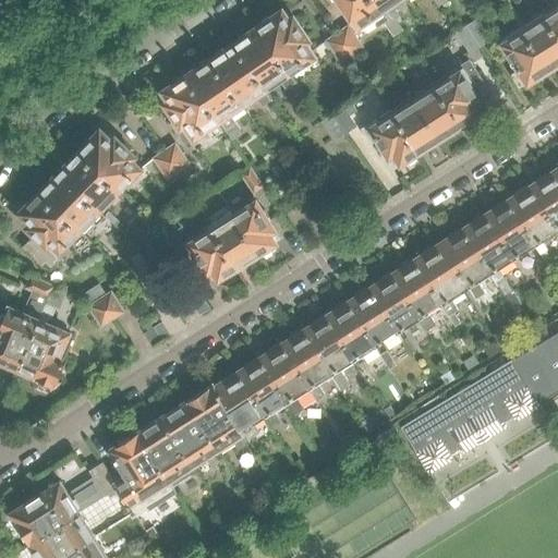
[(381,10),(375,0),(332,0),(335,2),(338,0),(341,0),(359,24),(370,17),(378,27),(384,24),(392,37),(399,34),(381,10)]
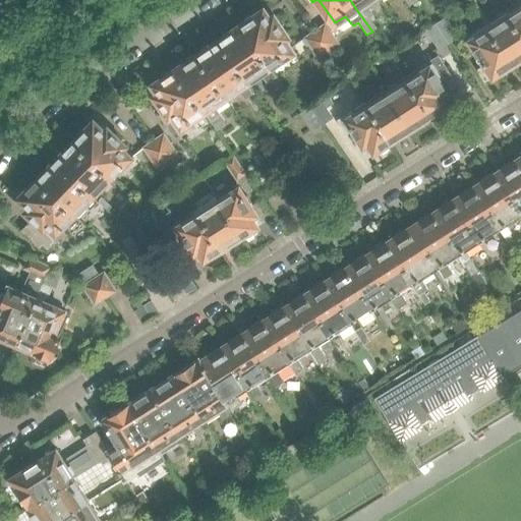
[(368,0),(350,0),(356,9),(372,32),(377,29),(367,14),(370,12),(365,3),(368,0)]
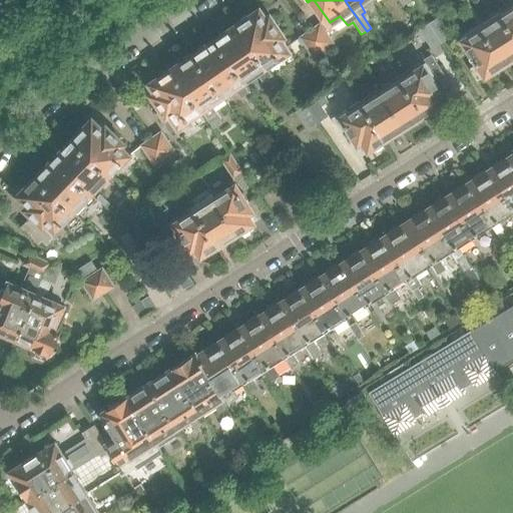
[(512,4),(502,11),(512,28),(512,4)]
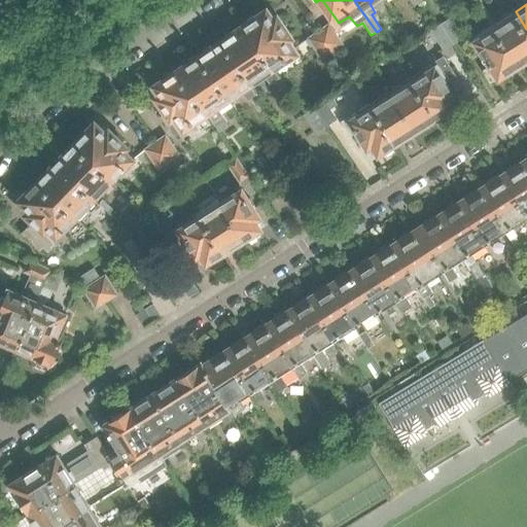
[(295,51),(286,37),(288,34),(277,18),(273,20),(267,10),(256,18),(252,16),(248,20),(246,25),(244,26),(272,68),(295,51)]
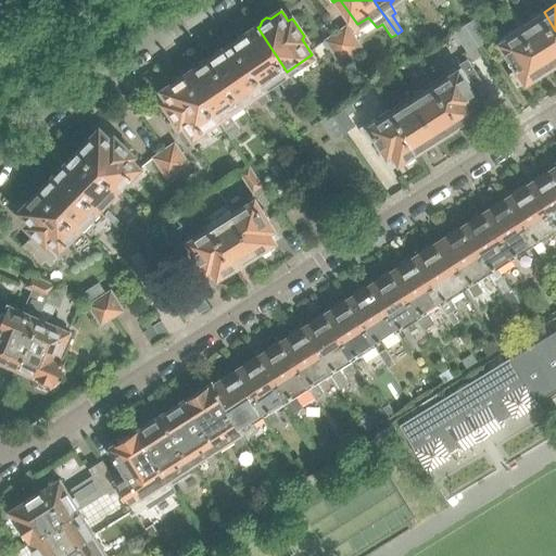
[(555,30),(544,12),(522,26),(548,67),(551,66),(554,67),(555,66),(555,30)]
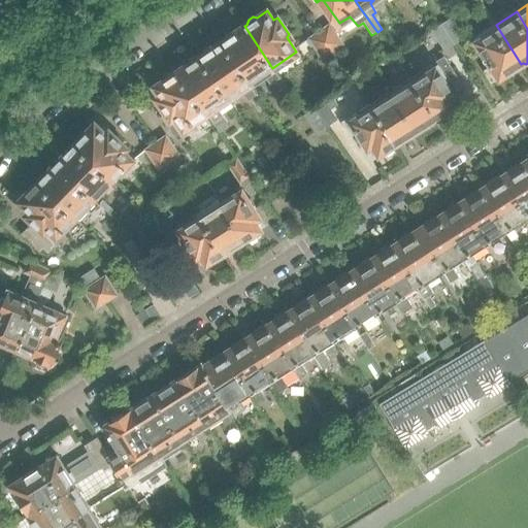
[(343,45),(330,25),(320,31),(336,56),(345,48),(343,45)]
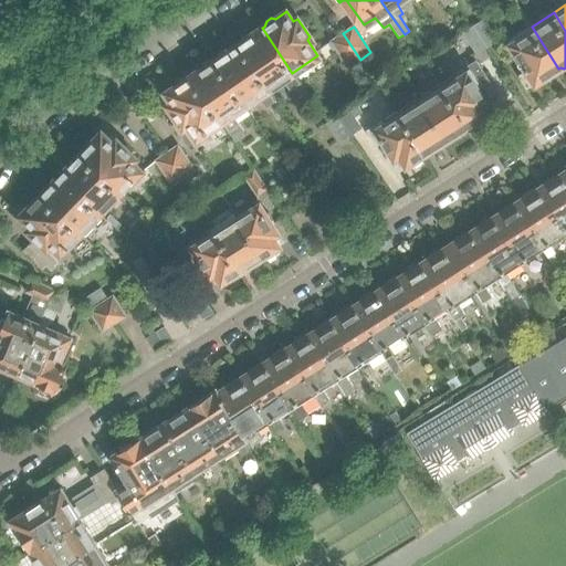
[(558,69),(532,27),(509,41),(526,70),(519,75),(527,88),(535,83),(535,84),(538,82),(542,83),(549,79),(551,74),(558,69)]
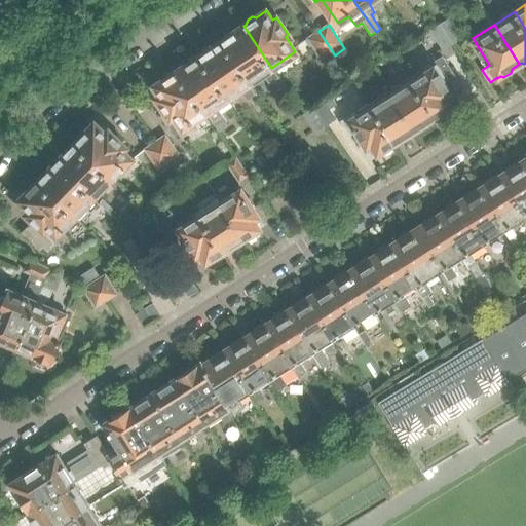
[(271,68),(243,26),(234,33),(229,32),(225,35),(223,40),(221,41),(250,82),(263,74),(270,84),(279,78),(271,68)]
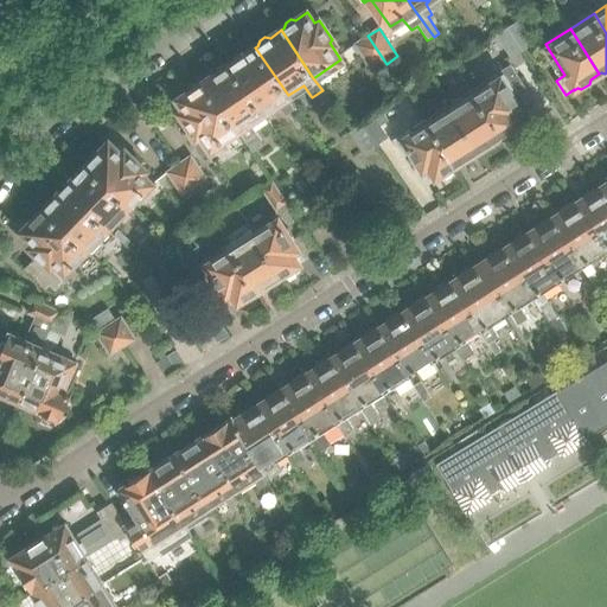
[(387,64),(368,36),(356,44),(372,68),(374,68),(376,71),(387,64)]
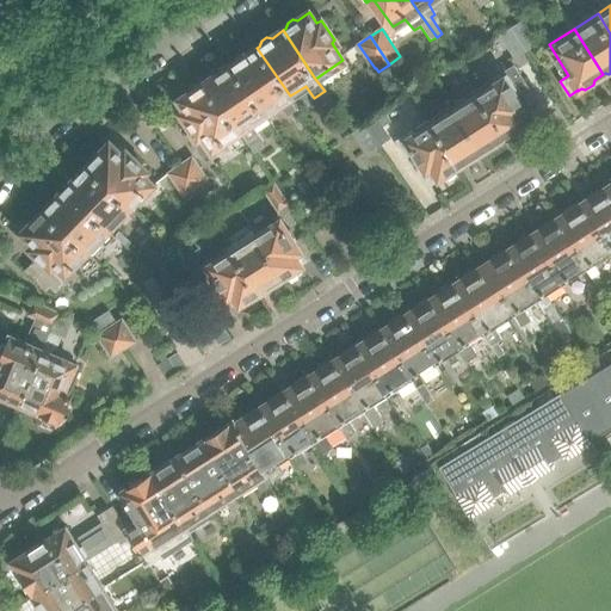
[(290,96),(257,48),(247,55),(241,55),(235,59),(234,63),(232,66),(264,113),(290,96)]
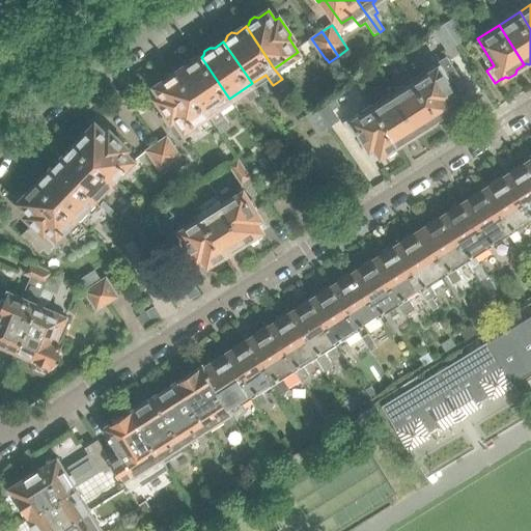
[(229,99),(201,57),(199,58),(195,57),(190,60),(189,65),(179,72),(207,113),(221,133),(228,128),(228,123),(218,107),(229,99)]
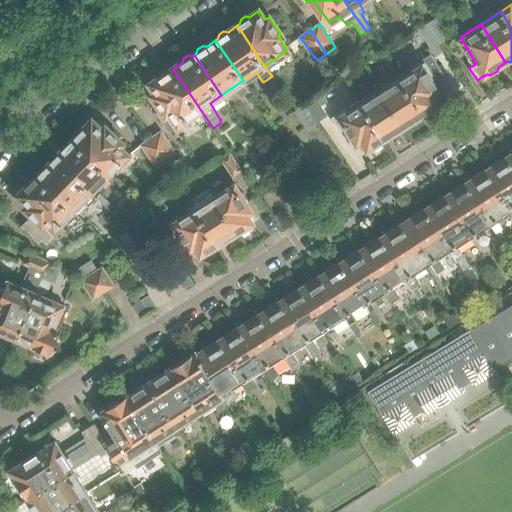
[(439,87),(434,79),(442,74),(431,56),(400,76),(425,114),(426,113),(430,113),(437,109),(437,106),(440,104),(437,99),(442,96),(437,88),(439,87)]
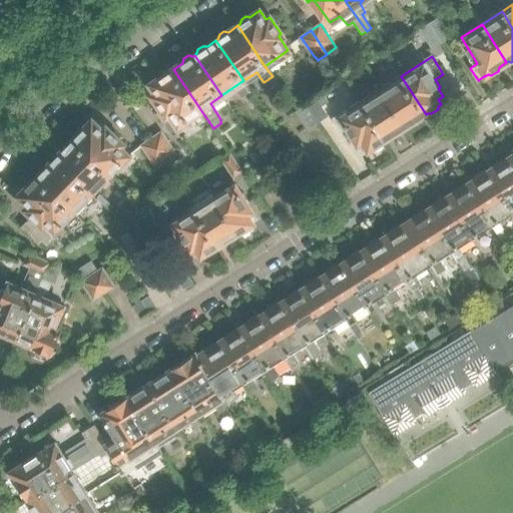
[(200,109),(173,69),(171,70),(166,70),(162,73),(161,77),(151,84),(157,93),(153,95),(167,115),(171,112),(179,123),(200,109)]
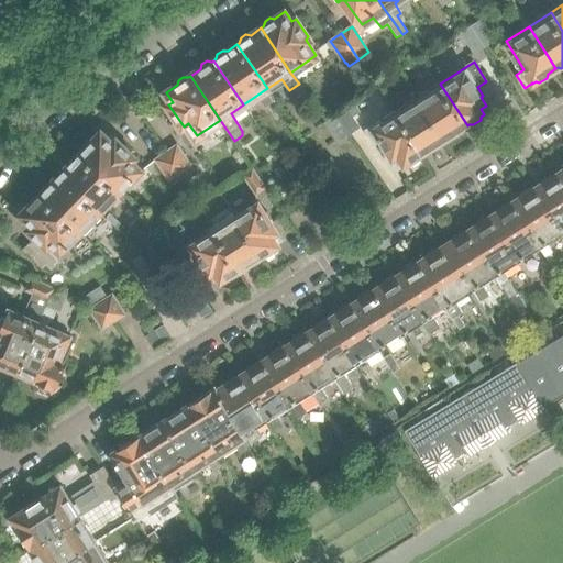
[(467,125),(440,84),(418,97),(444,140),(446,139),(450,139),(457,134),(459,131),(467,125)]
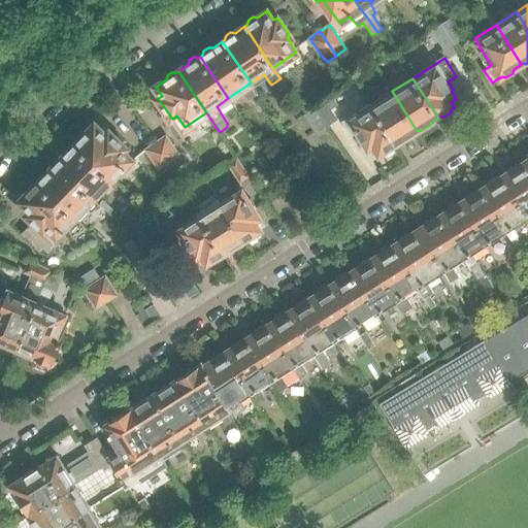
[(417,131),(392,91),(371,105),(396,144),(403,139),(406,140),(414,135),(415,132),(417,131)]
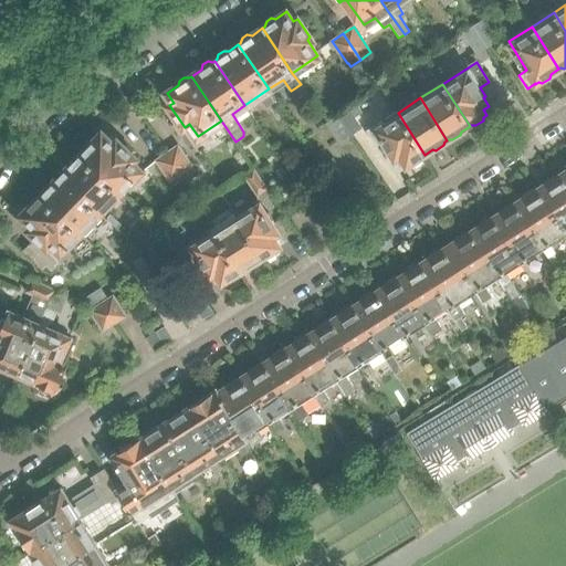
[(362,113),(357,105),(352,108),(356,116),(362,113)]
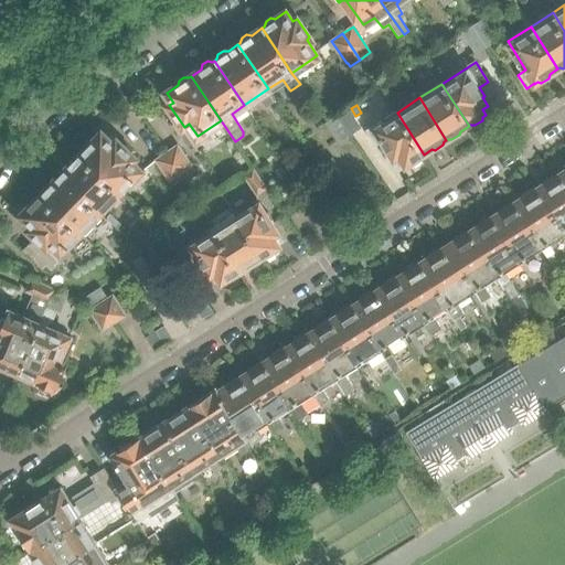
[(362,128),(348,107),(337,115),(351,136),(362,128)]
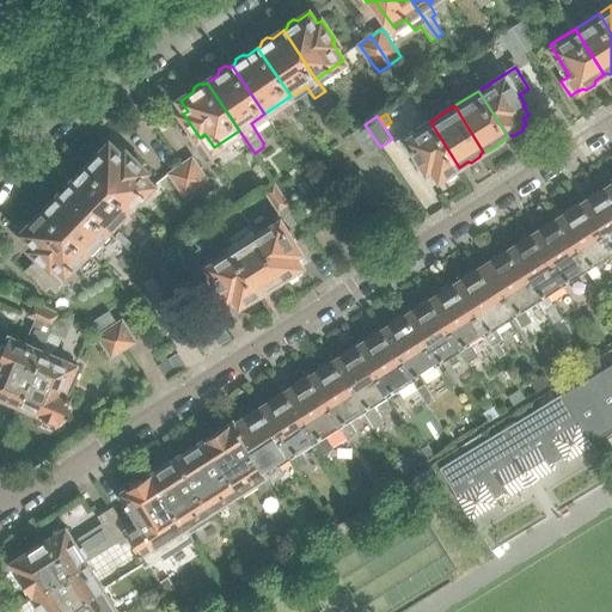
[(459,167),(430,122),(405,138),(415,151),(411,152),(422,169),(424,167),(430,176),(435,173),(440,179),(444,177),(447,178),(456,172),(457,169),(459,167)]
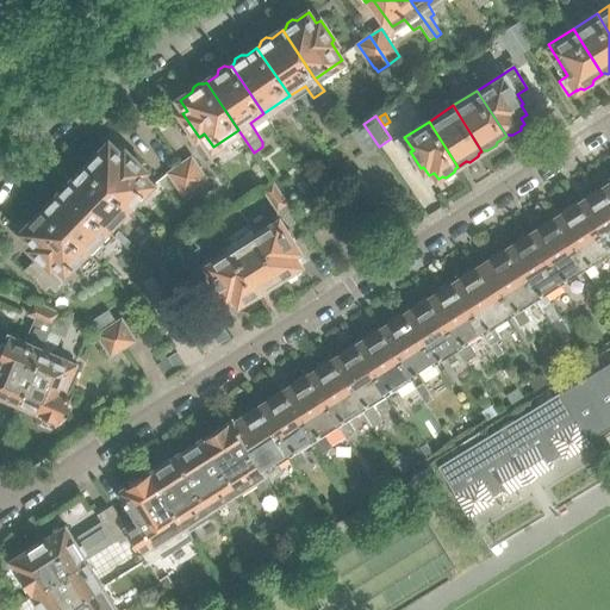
[(157,186),(145,174),(147,172),(126,151),(122,155),(110,143),(100,154),(97,153),(89,160),(91,163),(88,166),(132,207),(134,209),(157,186)]
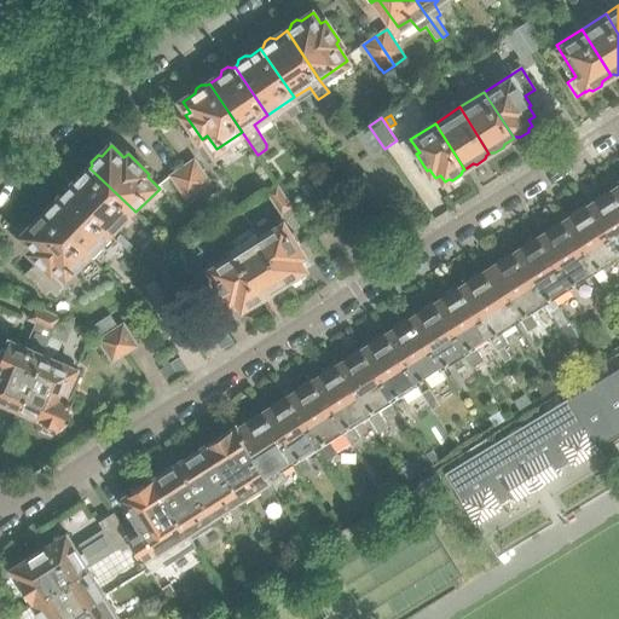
[(212,184),(196,161),(195,158),(183,167),(201,196),(214,189),(210,184),(212,184)]
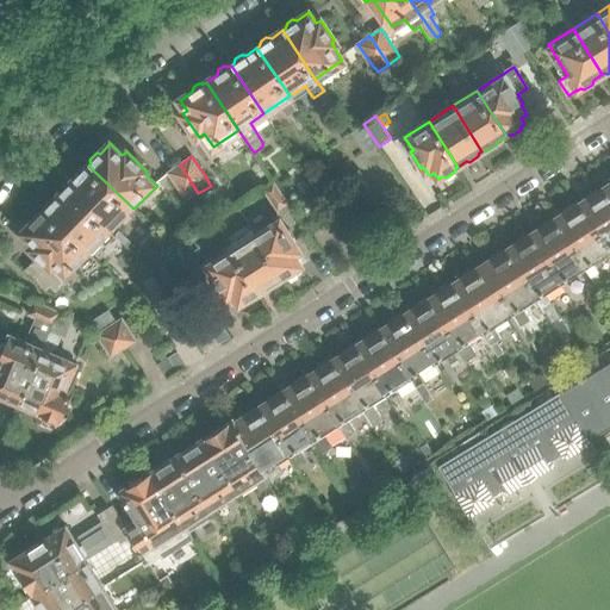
[(198,193),(180,165),(168,173),(185,197),(186,195),(188,199),(198,193)]
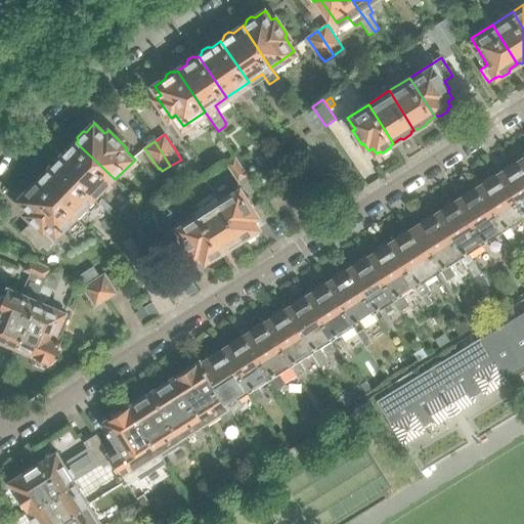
[(114,178),(76,142),(75,144),(71,143),(66,149),(67,153),(57,162),(95,198),(114,178)]
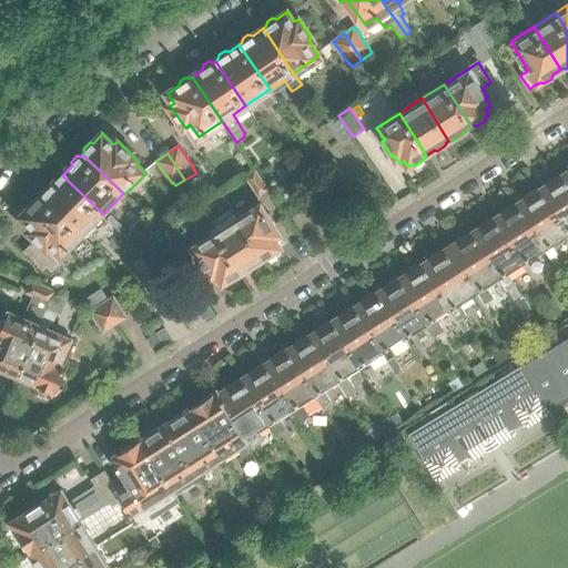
[(348,181),(334,159),(323,166),(337,188),(348,181)]
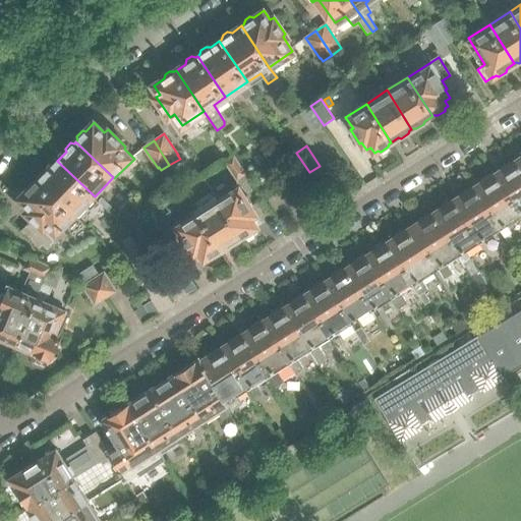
[(247,174),(233,156),(222,164),(225,167),(226,166),(228,169),(225,171),(230,178),(233,176),(237,181),(247,174)]
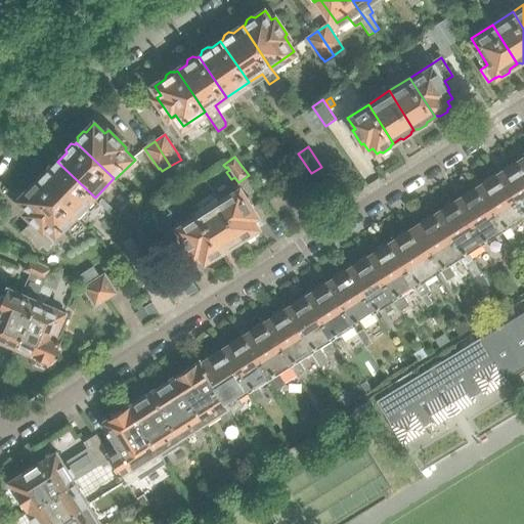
[(95,198),(57,162),(49,170),(46,169),(40,175),(41,178),(39,180),(77,217),(87,206),(91,211),(100,202),(95,198)]
